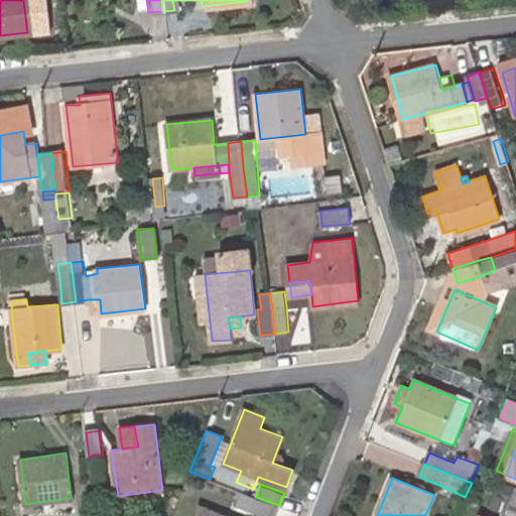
[(261,515),(274,515),(279,505),(256,497),(242,491),(236,506),(261,515)]
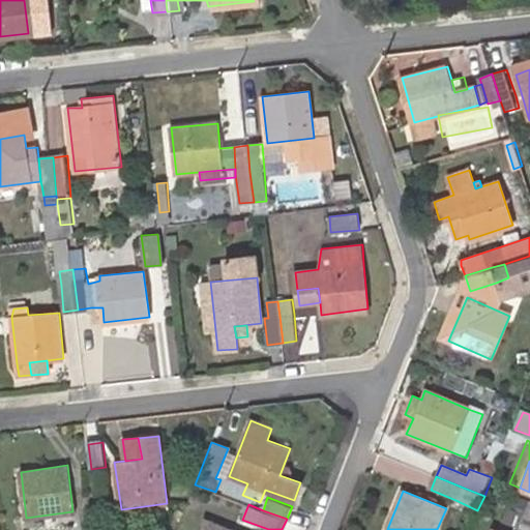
[(529,514),(526,513),(521,525),(529,529),(529,514)]
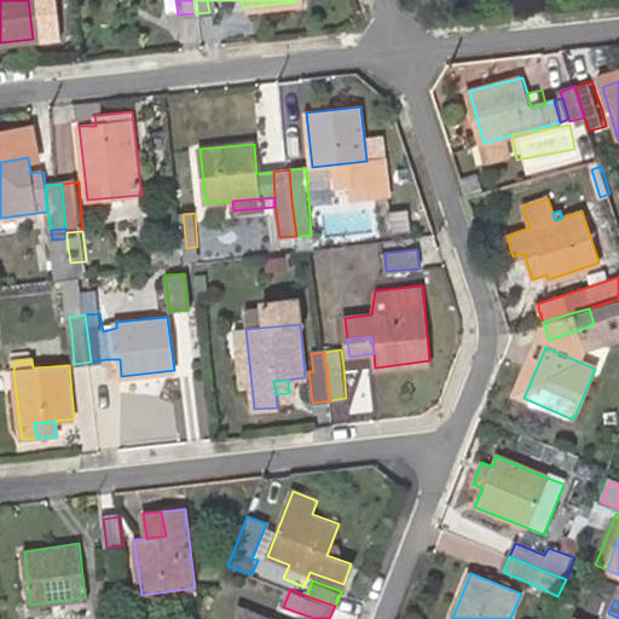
[(270,618),(259,614),(239,608),(235,618),(270,618)]
